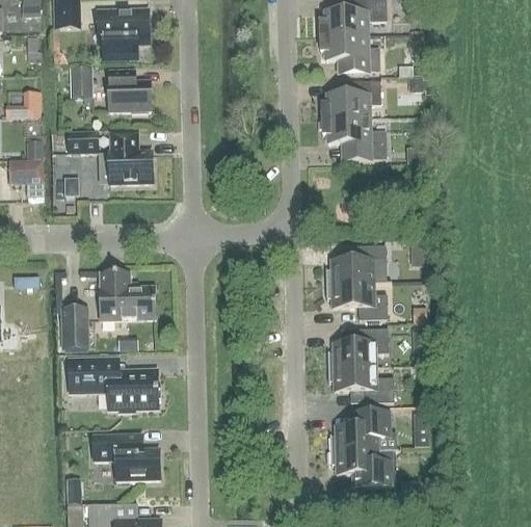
[(23,0),(24,16),(41,16),(40,0),(23,0)]
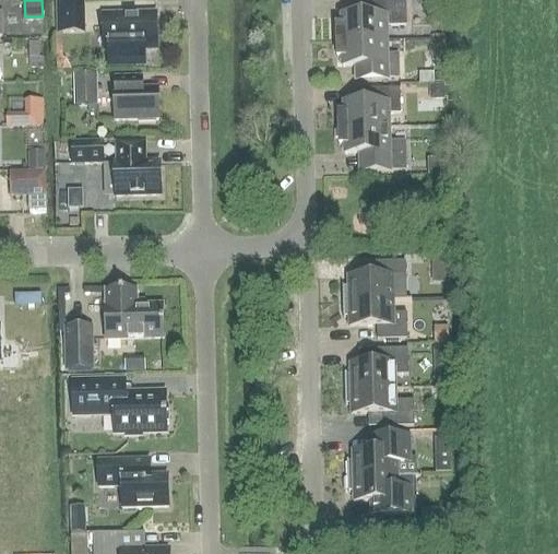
[(58,0),(58,30),(84,28),(84,0),(58,0)]
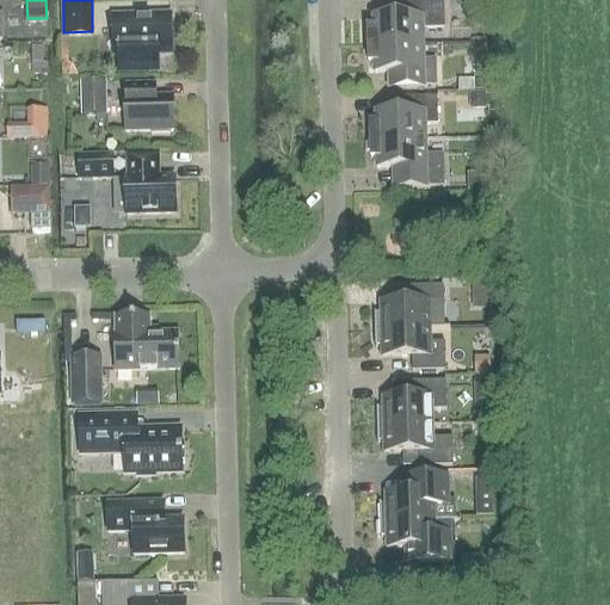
[(368,24),(368,42),(423,41),(423,24),(444,24),(444,0),(404,0),(404,13),(374,14),(374,24),(368,24)]
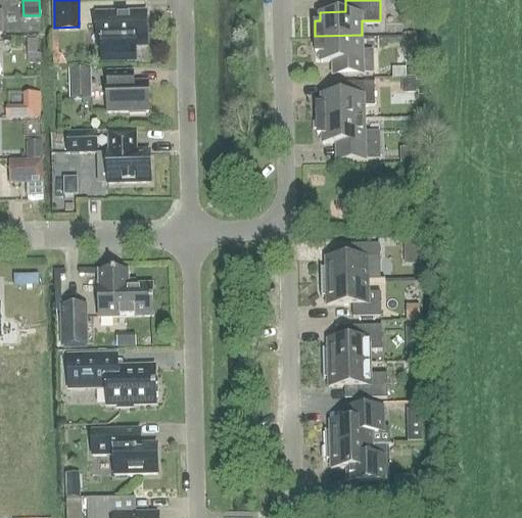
[(98,43),(102,43),(102,57),(135,57),(135,43),(147,42),(146,9),(97,10),(97,27),(102,27),(102,42),(98,42),(98,43)]
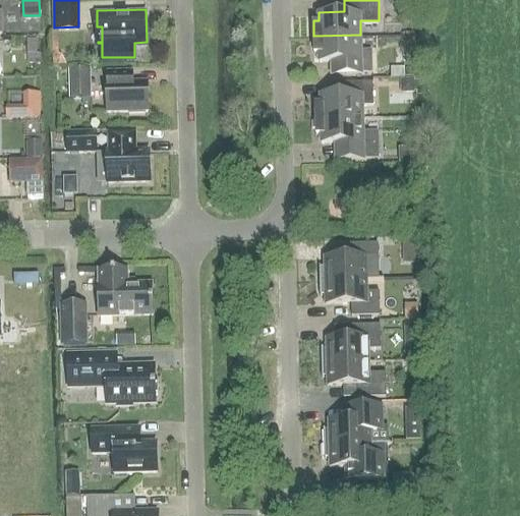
[(320,58),(332,58),(333,71),(373,70),(373,69),(372,69),(371,48),(361,48),(360,35),(313,36),(313,51),(320,50),(320,58)]
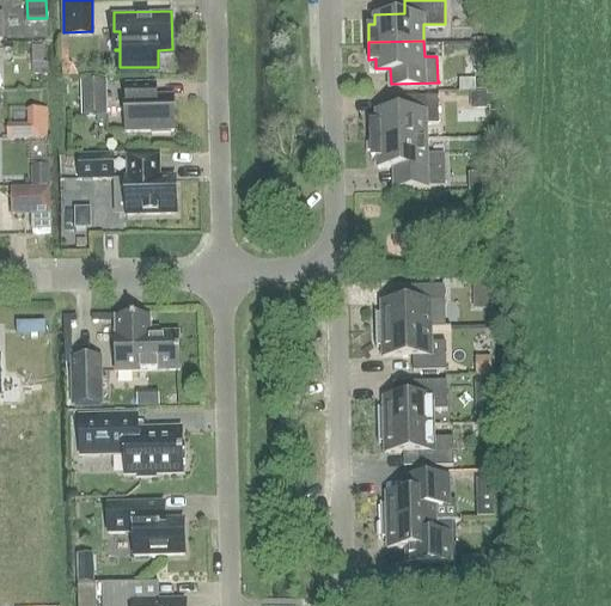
[(107,78),(81,78),(83,111),(107,111),(107,78)]
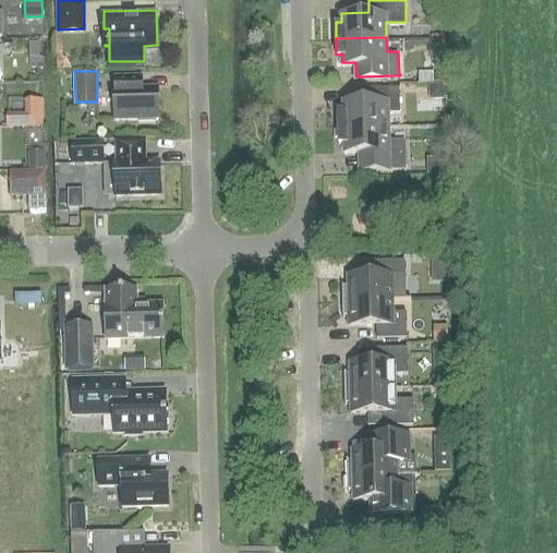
[(114,86),(116,117),(137,117),(137,120),(156,119),(156,116),(159,116),(158,85),(140,85),(140,81),(143,81),(143,74),(116,74),(116,86),(114,86)]
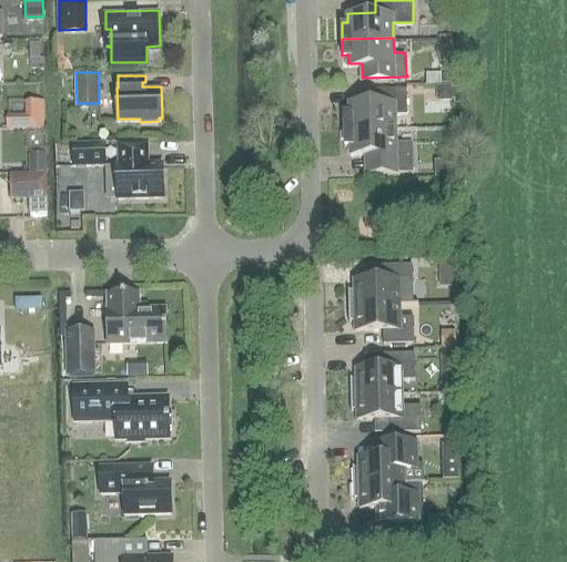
[(452,98),(452,83),(437,83),(438,98),(452,98)]
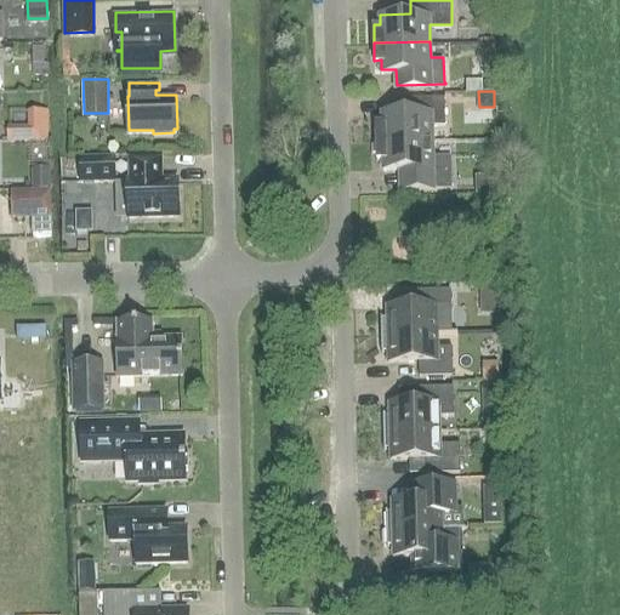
[(376,140),(432,138),(432,121),(445,121),(444,96),(445,96),(445,95),(413,95),(413,110),(382,112),(382,121),(376,121),(376,140)]
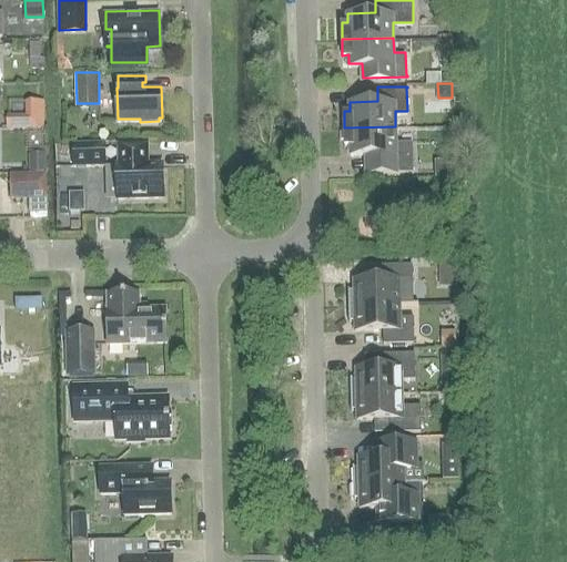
[(46,124),(46,112),(7,113),(7,125),(46,124)]
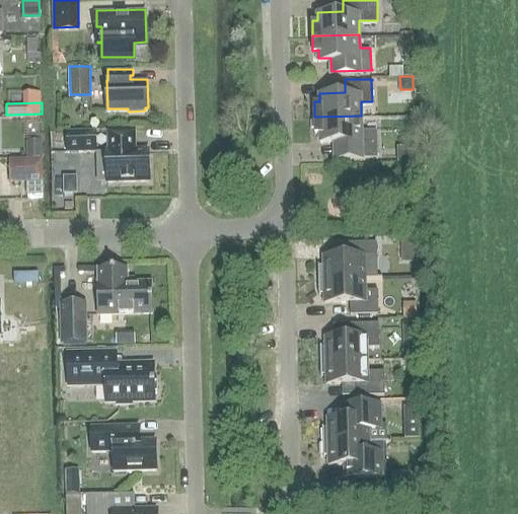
[(362,129),(361,116),(314,117),(314,132),(320,131),(320,139),(331,139),(333,155),(333,156),(347,156),(378,155),(378,154),(377,154),(376,128),(362,129)]
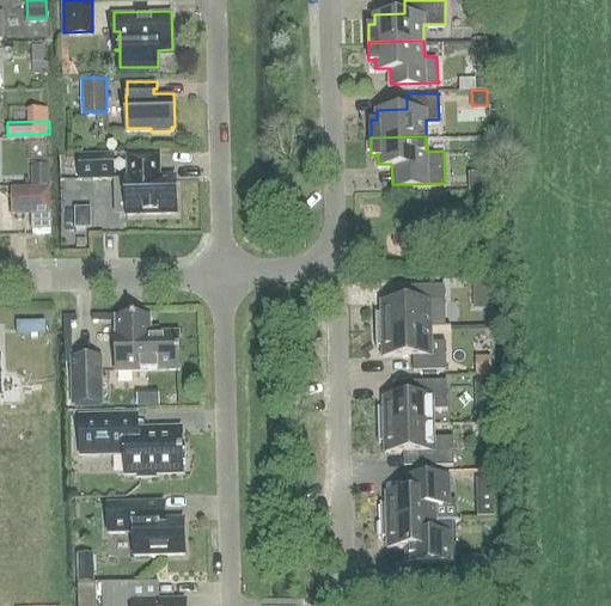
[(126,175),(127,210),(176,209),(176,173),(158,175),(158,166),(160,166),(159,150),(127,151),(128,175),(126,175)]
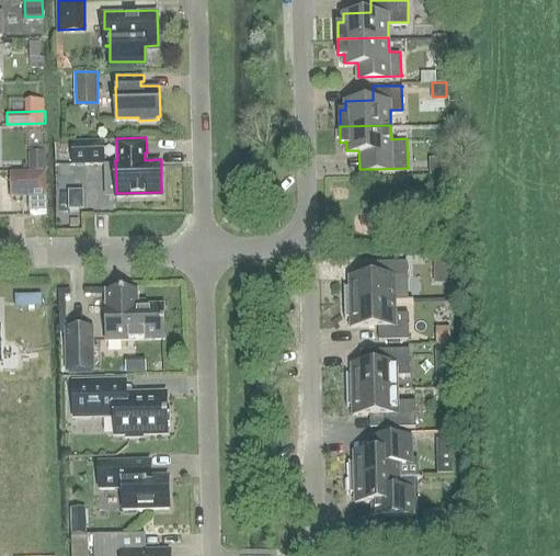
[(104,160),(103,138),(72,139),(73,161),(104,160)]
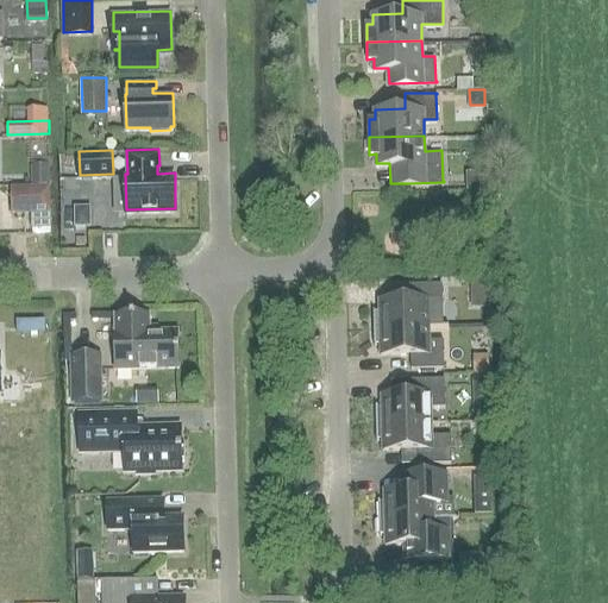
[(31,181),(50,181),(50,162),(31,162),(31,181)]
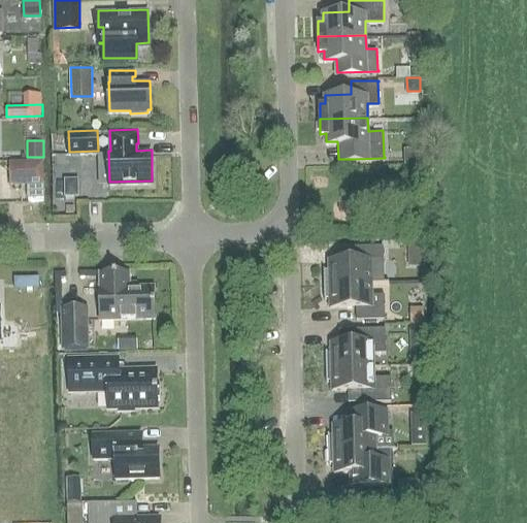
[(44,159),(10,160),(10,181),(44,180),(44,159)]
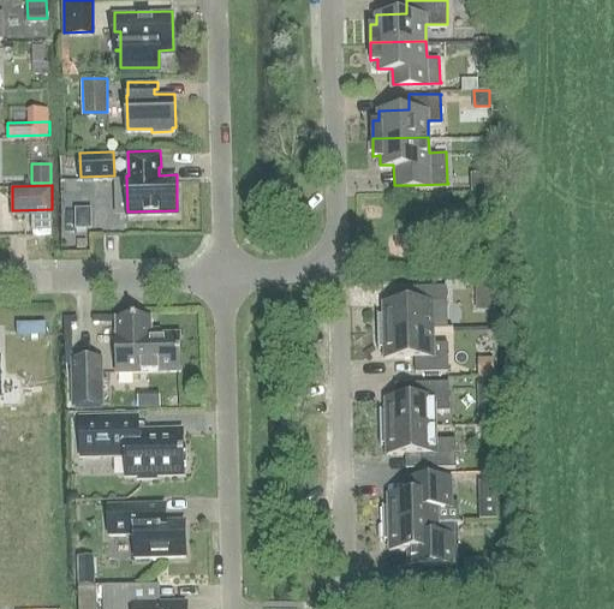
[(76,226),(87,226),(85,204),(75,204),(76,226)]
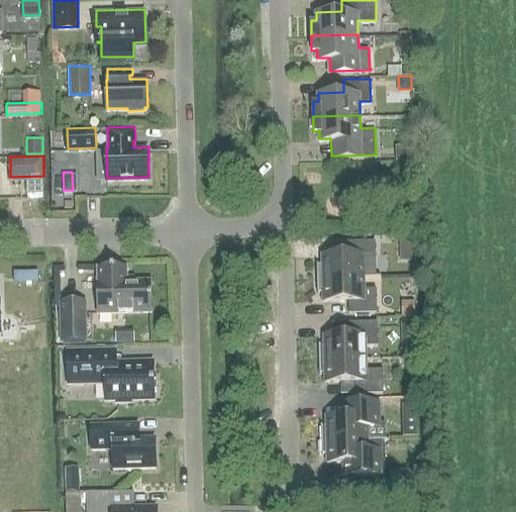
[(318,261),(317,261),(317,276),(364,275),(364,273),(377,273),(376,263),(376,251),(375,251),(375,239),(376,239),(376,238),(347,239),(347,240),(348,240),(348,252),(322,252),(322,263),(318,263),(318,261)]
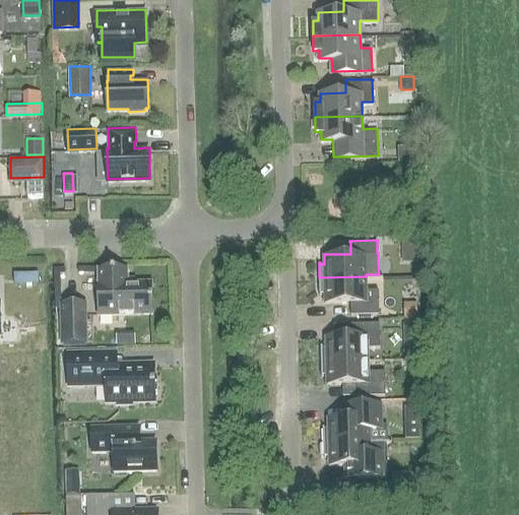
[(127,266),(99,266),(99,280),(98,280),(98,312),(152,311),(152,279),(127,280),(127,266)]
